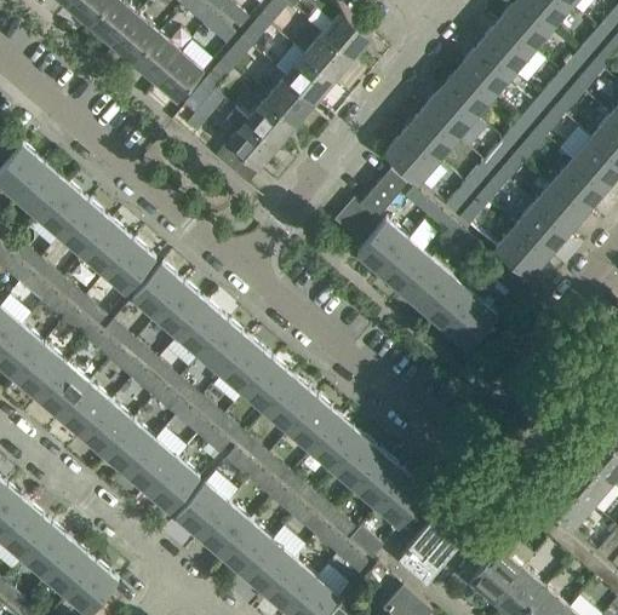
[(110,0),(73,0),(67,7),(89,26),(110,0)]
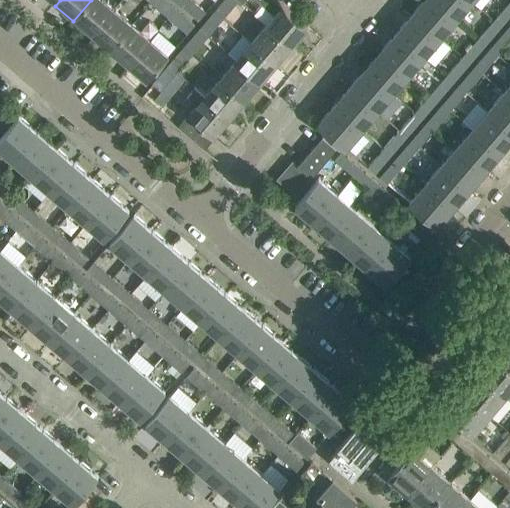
[(112,12),(97,0),(91,0),(73,21),(91,37),(112,12)]
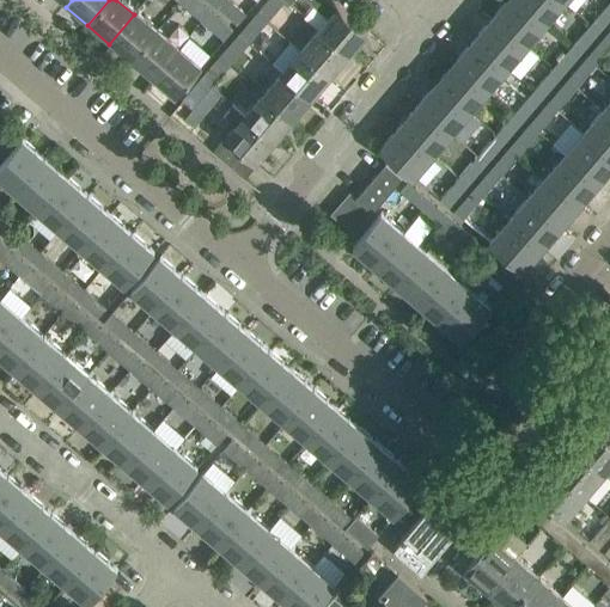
[(190,0),(183,0),(178,7),(200,26),(208,16),(190,0)]
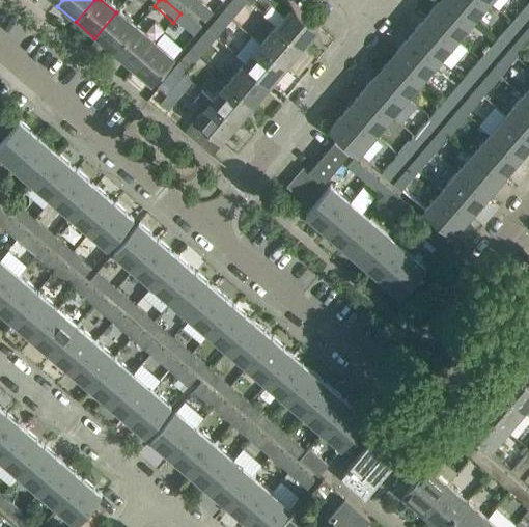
[(174,0),(185,8),(192,0),(174,0)]
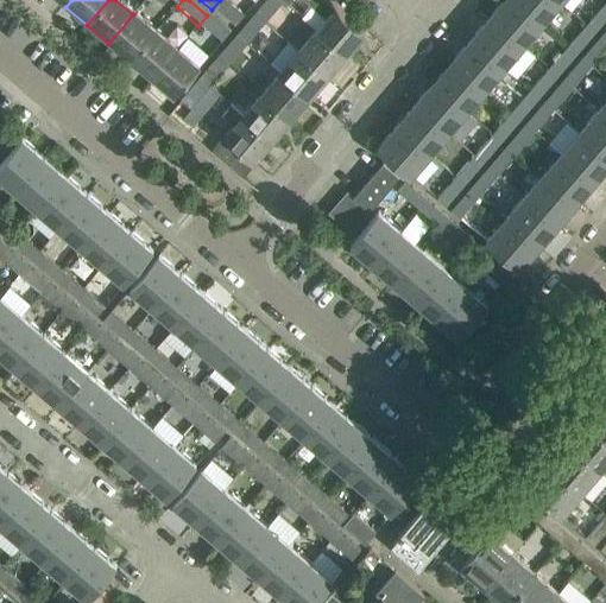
[(242,18),(220,0),(212,10),(234,29),(242,18)]
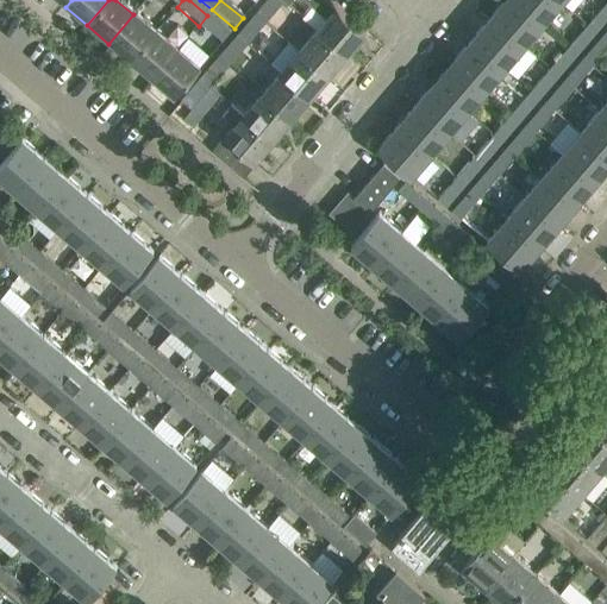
[(268,0),(254,17),(263,26),(282,5),(276,0),(268,0)]
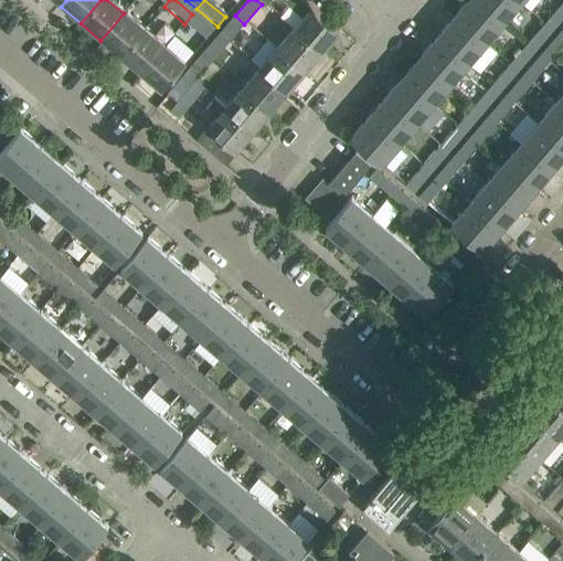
[(293,31),(319,54),(337,33),(297,0),(256,0),(262,4),(265,8),(271,0),(277,0),(301,20),(293,31)]
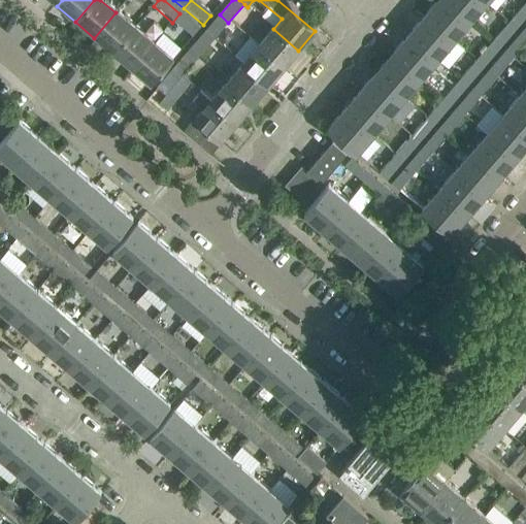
[(468,24),(440,0),(438,0),(423,18),(452,42),(468,24)]
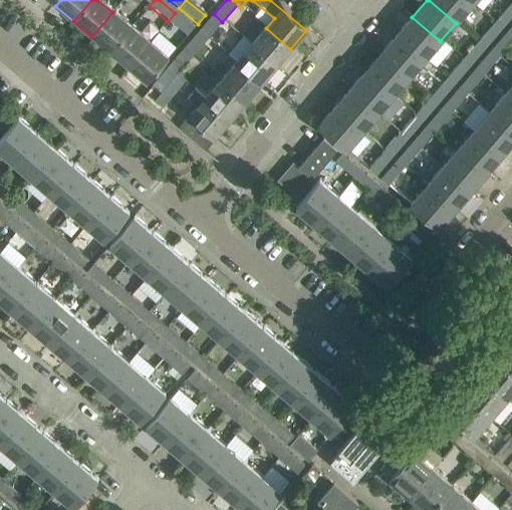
[(429,0),(456,23),(472,5),(466,0),(429,0)]
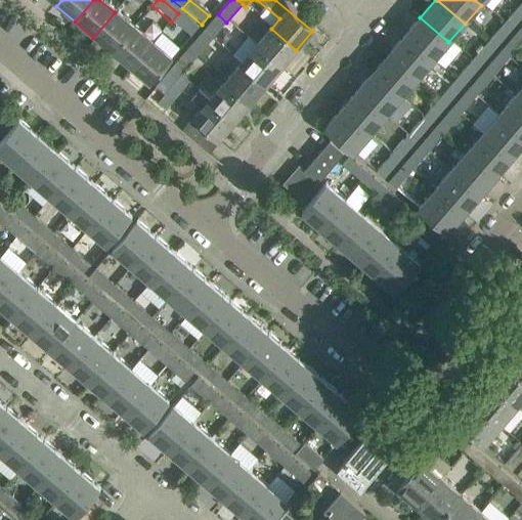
[(511,31),(521,17),(521,7),(519,5),(504,24),(511,31)]
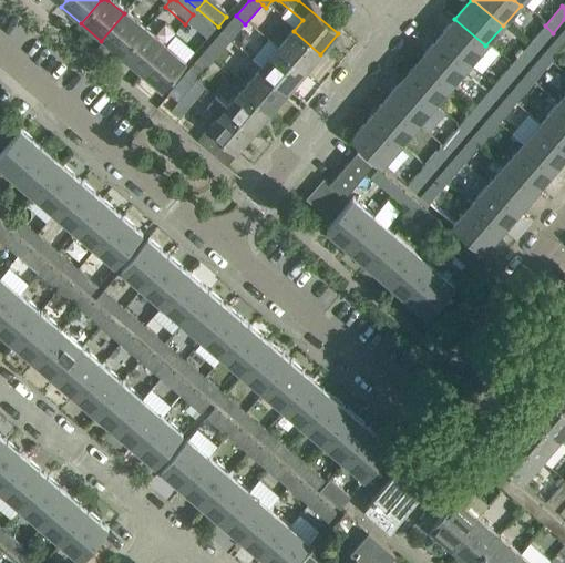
[(101,41),(121,58),(144,31),(124,13),(101,41)]
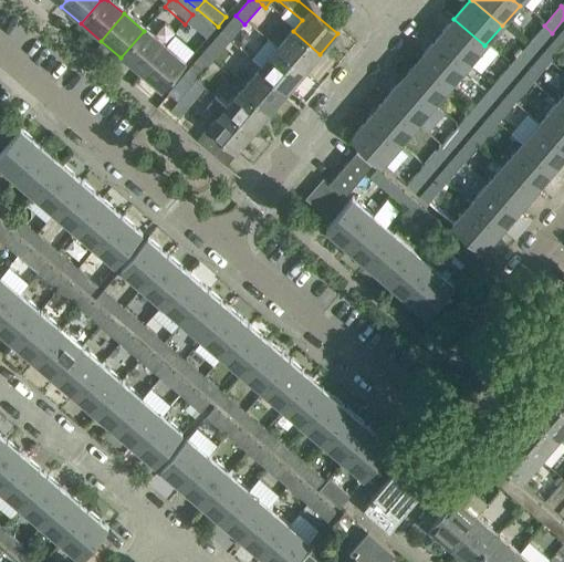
[(192,14),(185,24),(205,41),(213,32),(192,14)]
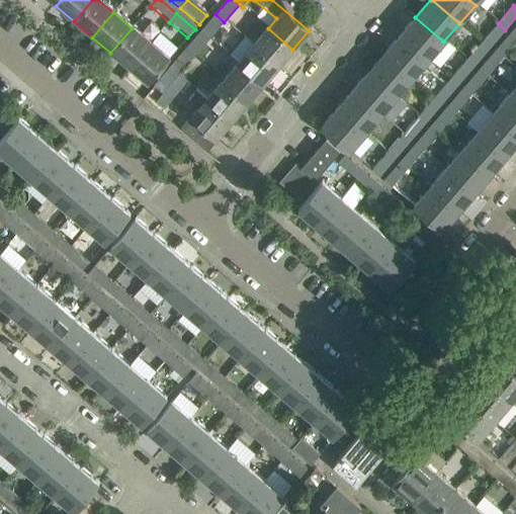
[(216,14),(199,33),(208,40),(224,22),(216,14)]
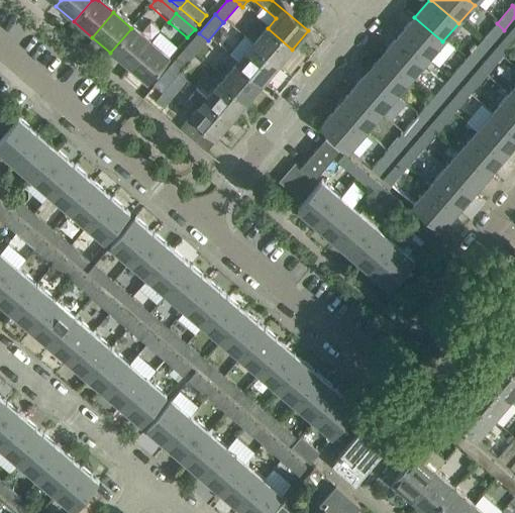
[(442,41),(414,17),(398,36),(426,61),(442,41)]
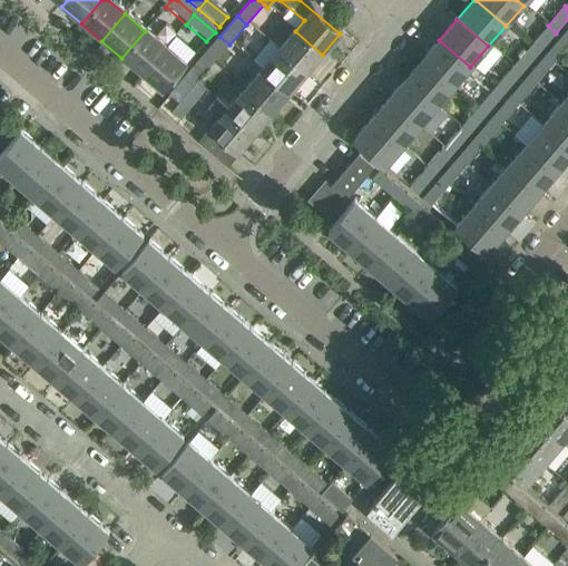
[(538,54),(556,33),(548,26),(530,47),(538,54)]
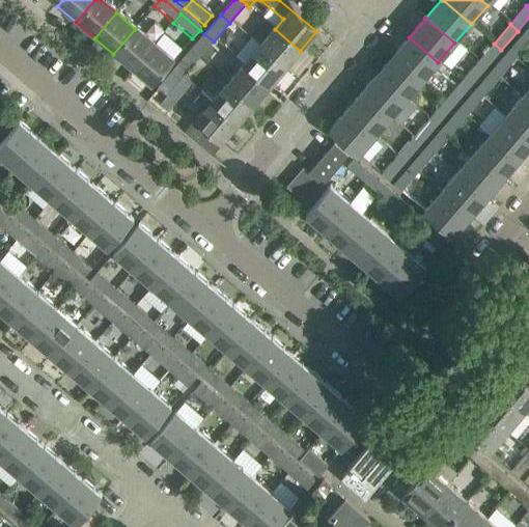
[(154,45),(135,29),(113,54),(132,70),(154,45)]
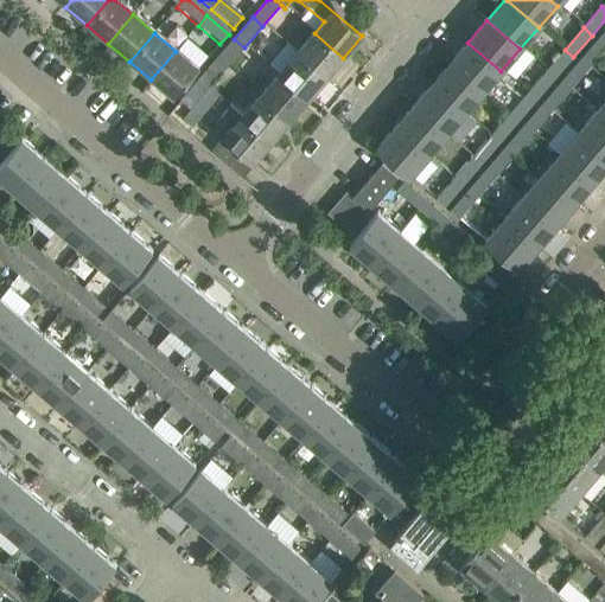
[(295,55),(324,79),(343,58),(314,33),(295,55)]
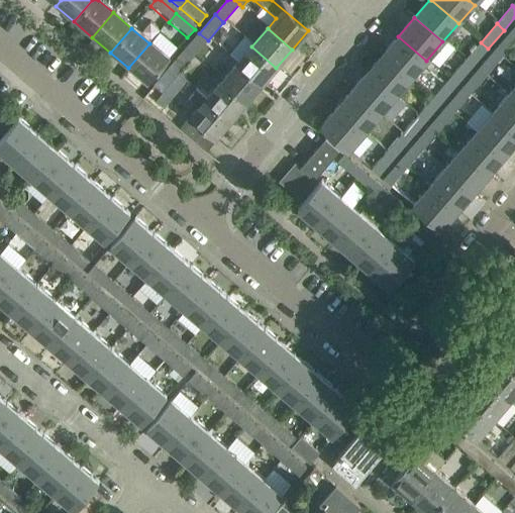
[(184,52),(192,59),(208,40),(199,33),(184,52)]
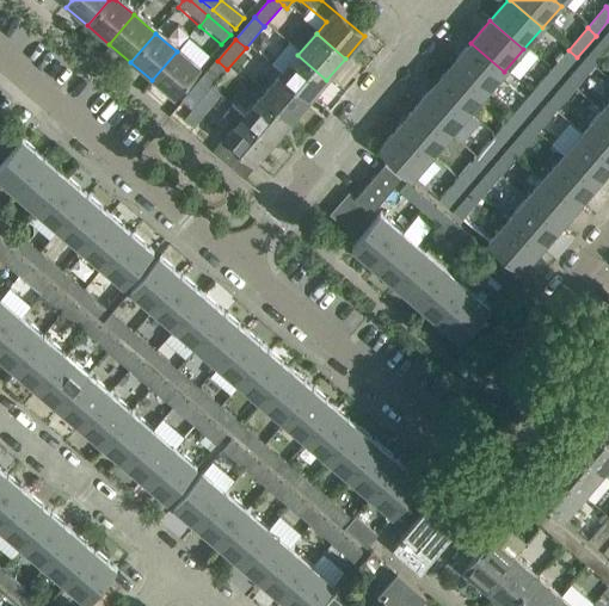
[(177,51),(152,80),(174,99),(200,70),(209,59),(186,41),(177,51)]
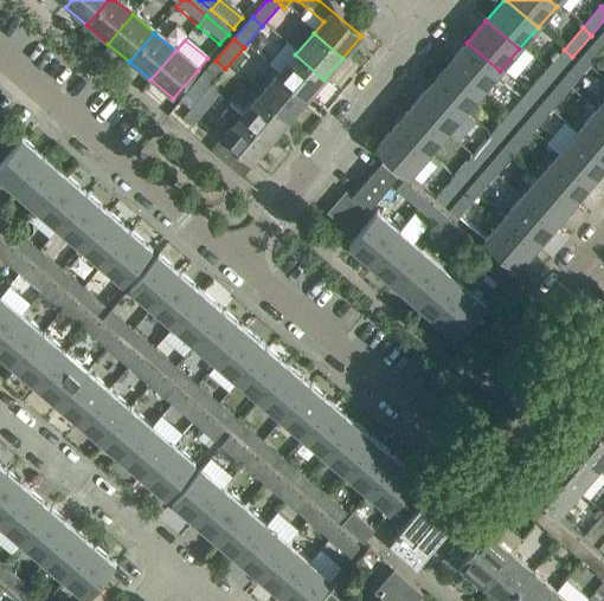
[(603,46),(597,40),(578,62),(588,70),(603,49),(603,46)]
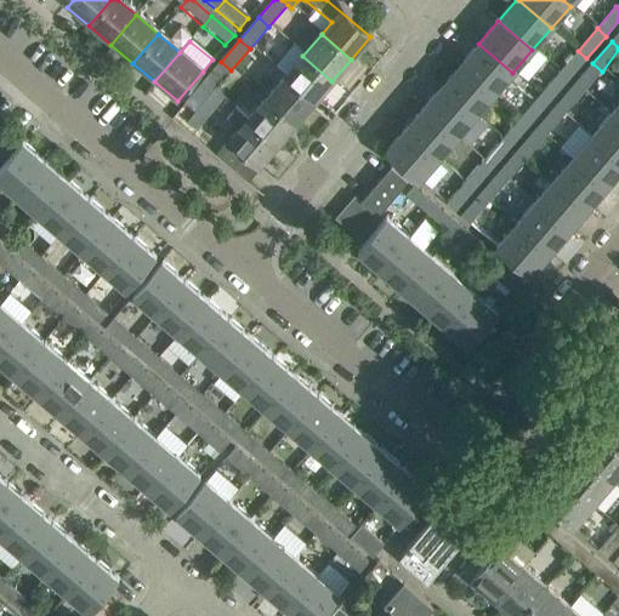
[(512,73),(478,44),(460,66),(494,95),(512,73)]
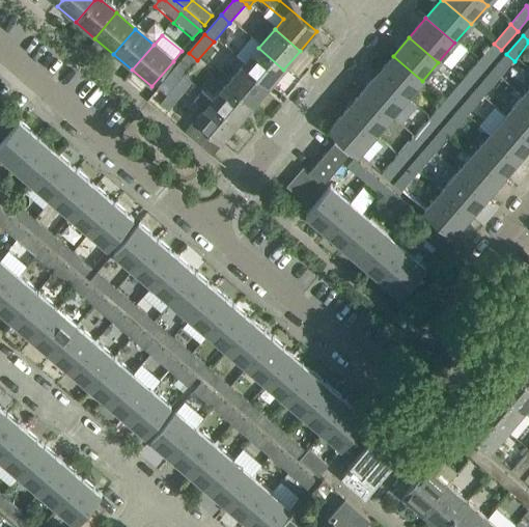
[(248,38),(232,57),(243,66),(268,88),(283,70),(258,48),(248,38)]
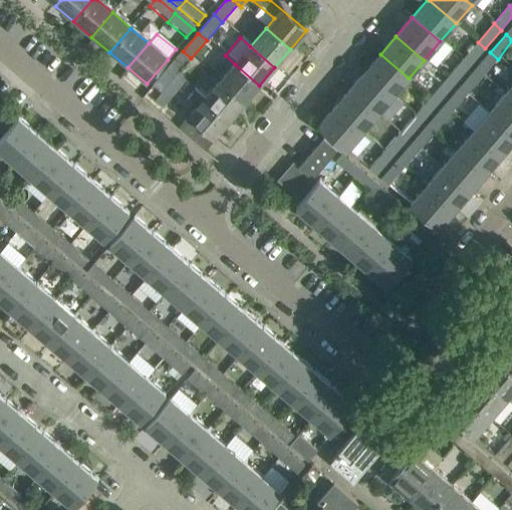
[(485,48),(478,42),(462,60),(470,67),(485,48)]
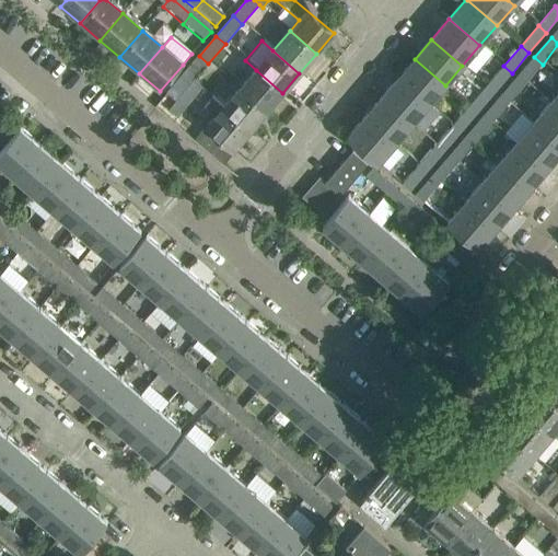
[(199,56),(182,76),(192,83),(208,64),(199,56)]
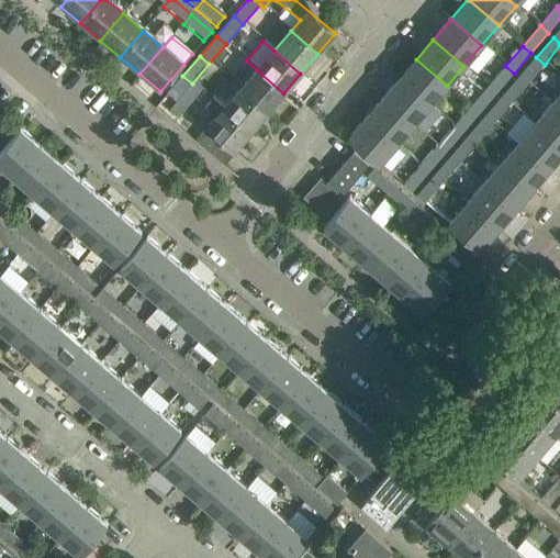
[(518,77),(527,85),(545,65),(536,57),(518,77)]
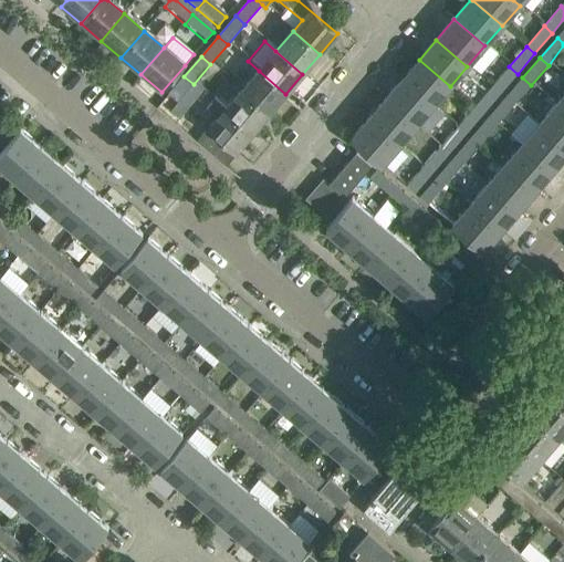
[(450,86),(419,60),(401,80),(432,106),(450,86)]
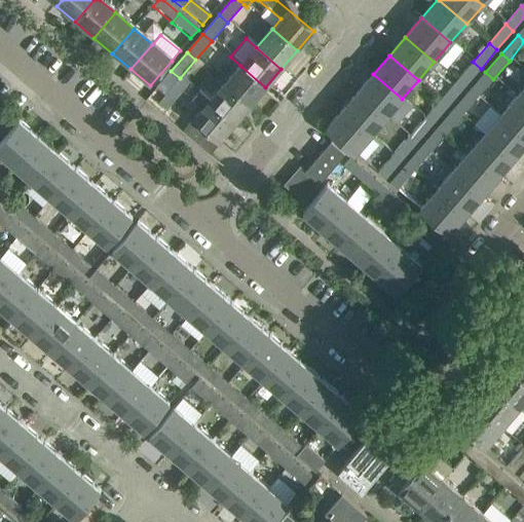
[(481,69),(473,62),(456,81),(464,87),(481,69)]
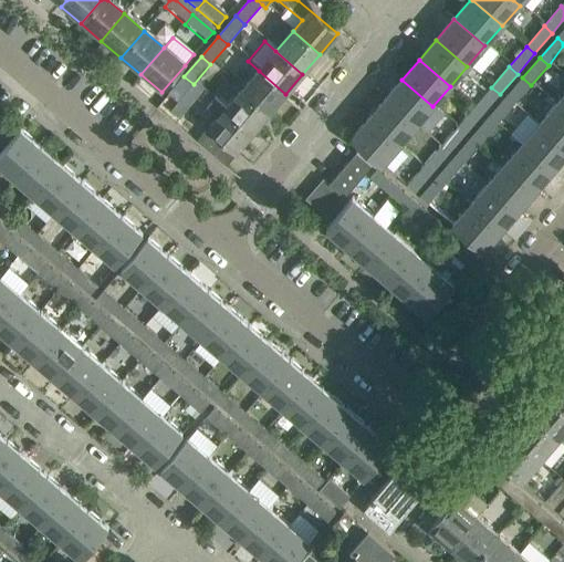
[(241,91),(268,114),(285,94),(259,71),(241,91)]
